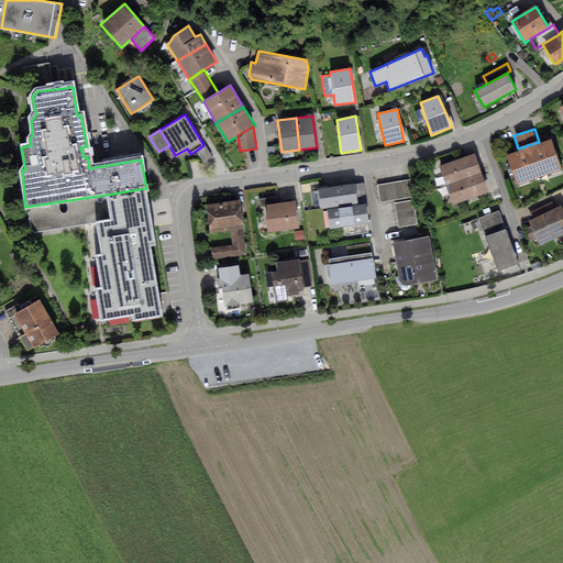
[(539,142),(528,145),(540,176),(562,168),(551,140),(540,144),(539,142)]
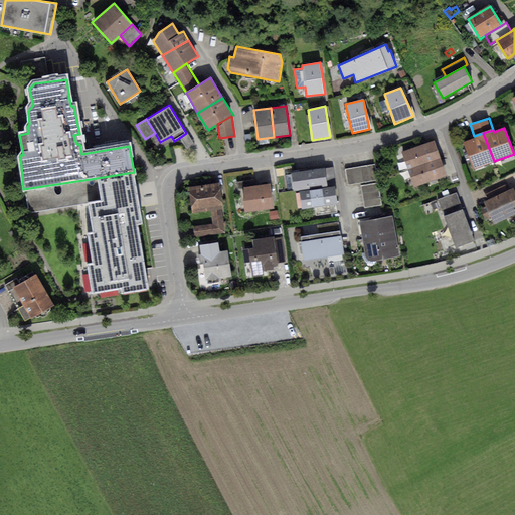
[(186,133),(179,138),(187,150),(195,145),(187,132),(186,133)]
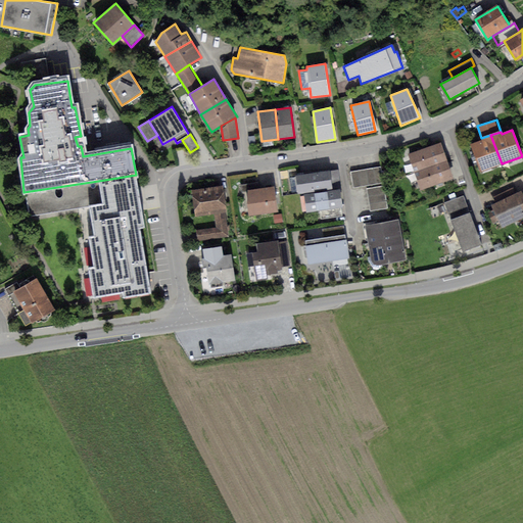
[(502,163),(490,135),(481,138),(482,141),(472,145),(481,172),(502,163)]
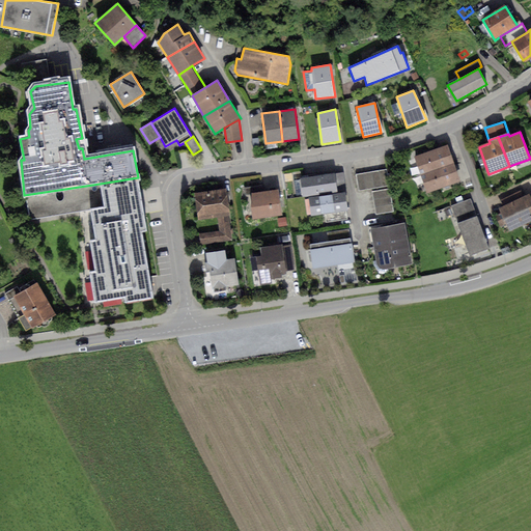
[(415,157),(420,174),(454,163),(448,145),(415,157)]
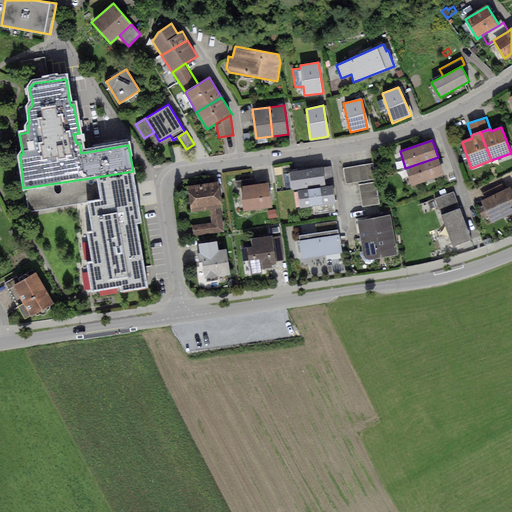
[(438,157),(405,168),(412,186),(444,175),(438,157)]
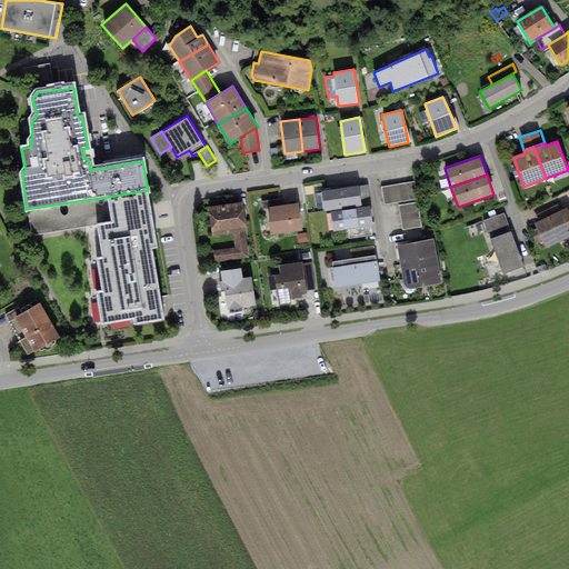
[(415,181),(381,187),(383,203),(417,199),(415,181)]
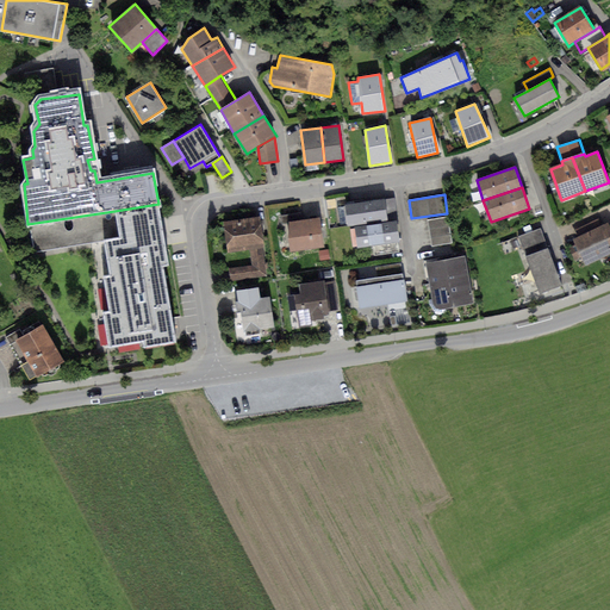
[(394,198),(384,199),(386,218),(397,217),(394,198)]
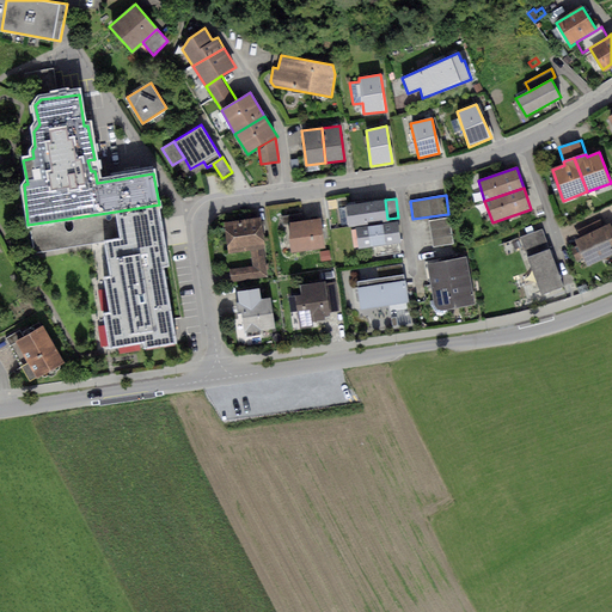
[(385,200),(346,206),(348,226),(389,220),(387,219),(385,200)]
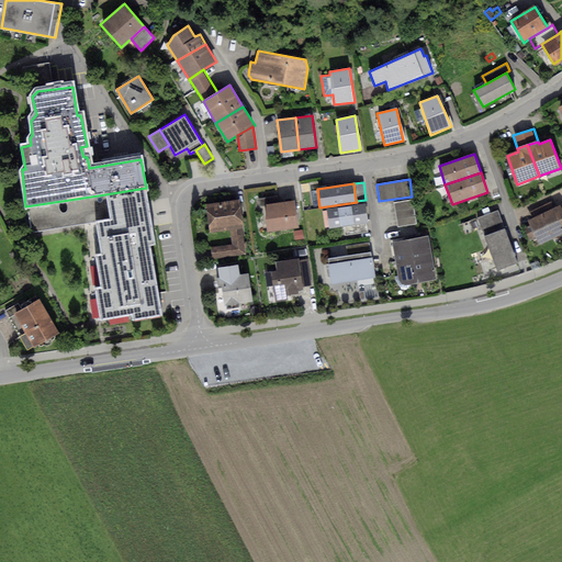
[(146,188),(105,194),(110,217),(94,220),(100,253),(94,254),(100,285),(94,287),(100,321),(132,315),(133,321),(161,316),(149,245),(156,244),(146,188)]
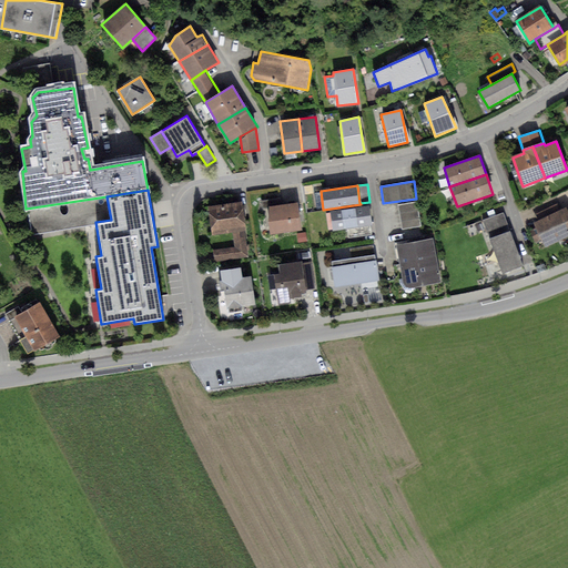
[(242,202),(209,206),(212,236),(232,233),(245,232),(246,232),(242,202)]
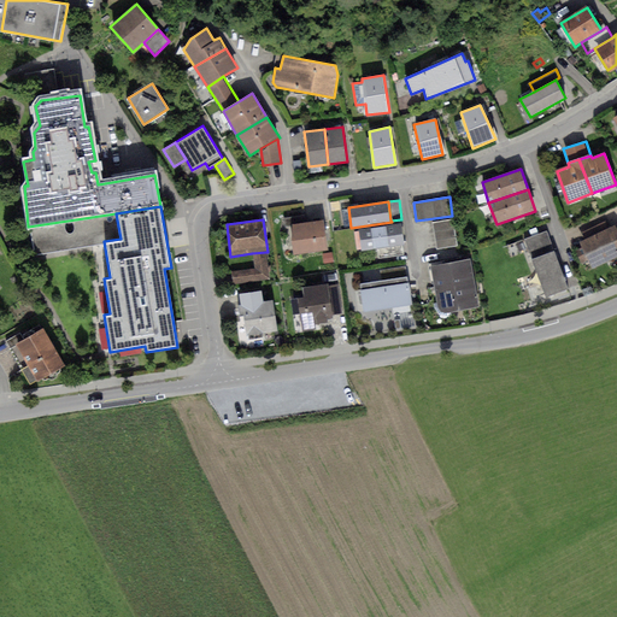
[(305,223),(292,224),(295,253),(327,251),(323,221),(305,223)]
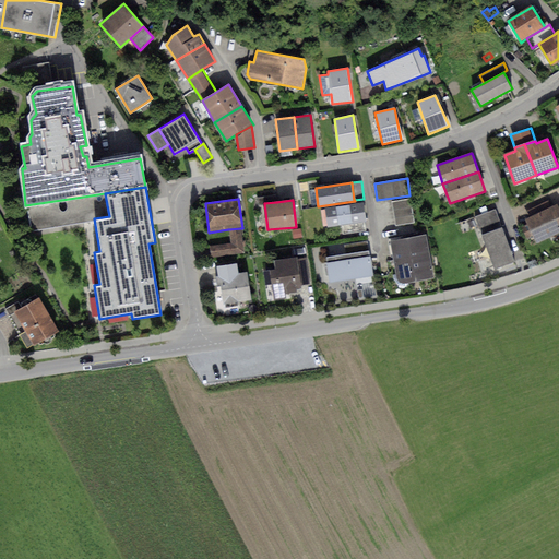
[(411,200),(392,202),(395,226),(415,223),(411,200)]
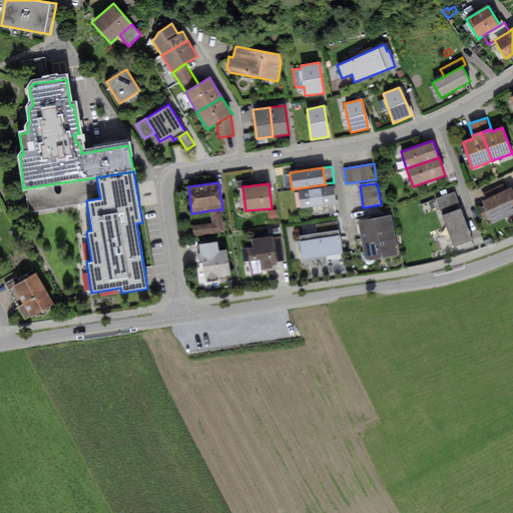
[(485,200),(482,202),(483,205),(478,207),(483,219),(489,216),(492,222),(512,212),(512,192),(511,188),(506,190),(503,184),(483,194),(485,200)]
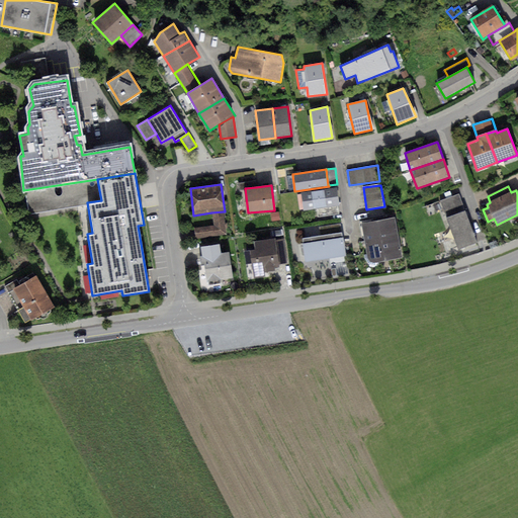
[(336,188),(300,192),(303,210),(317,208),(338,205),(336,188)]
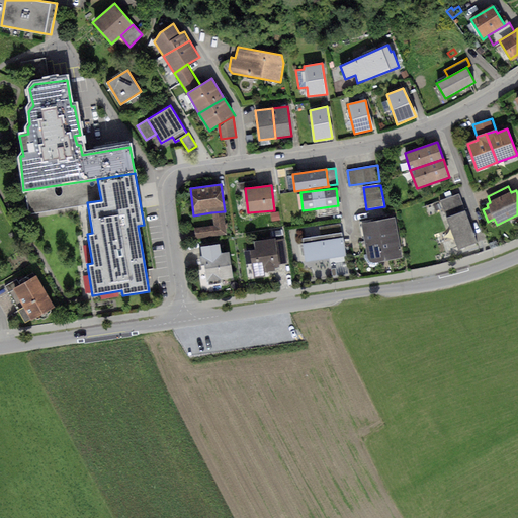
[(447,218),(465,210),(459,194),(441,200),(447,218)]
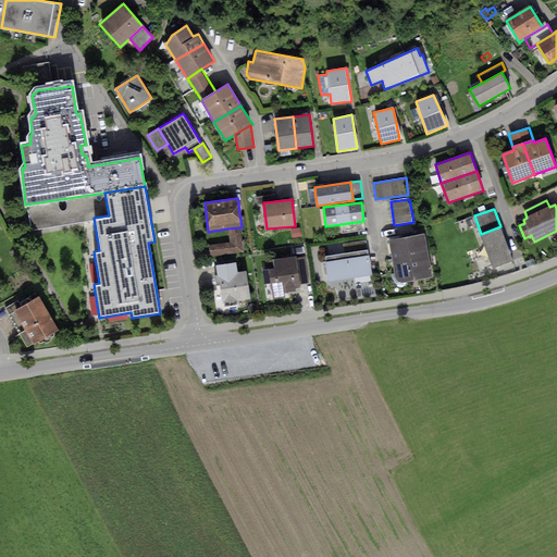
[(363,221),(341,224),(342,234),(364,231),(363,221)]
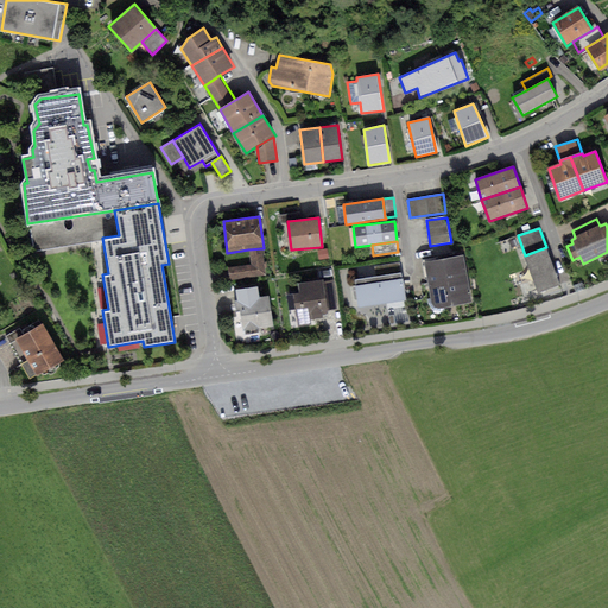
[(546,247),(525,255),(538,291),(559,284),(546,247)]
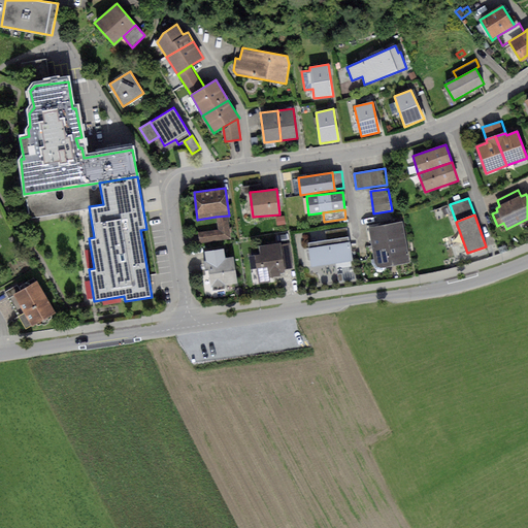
[(228,216),(216,217),(218,230),(197,232),(198,243),(231,239),(228,216)]
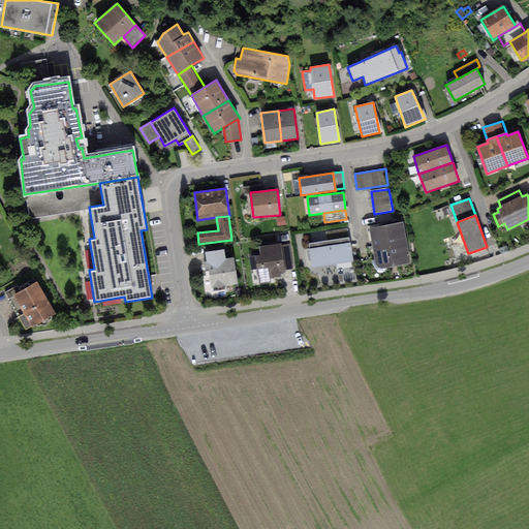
[(284,217),(276,217),(277,226),(285,225),(284,217)]
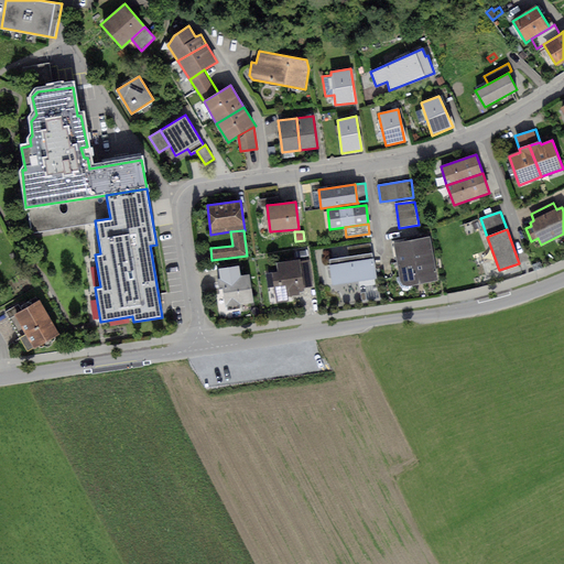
[(430,236),(393,241),(399,278),(405,286),(437,281),(430,236)]
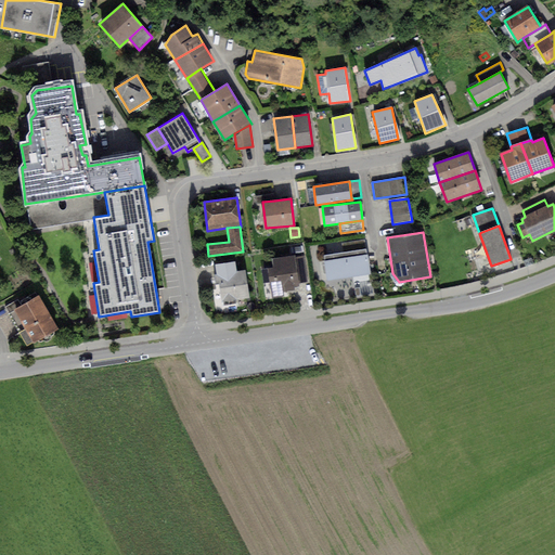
[(341,243),(343,253),(366,248),(365,240),(341,243)]
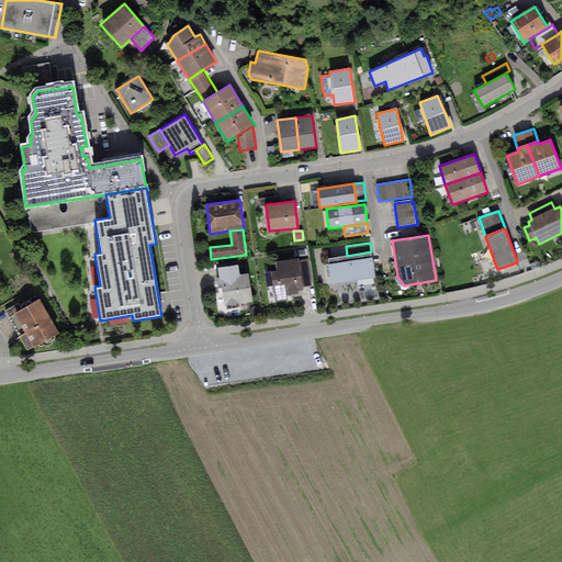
[(347,256),(327,258),(330,284),(374,279),(371,251),(347,256)]
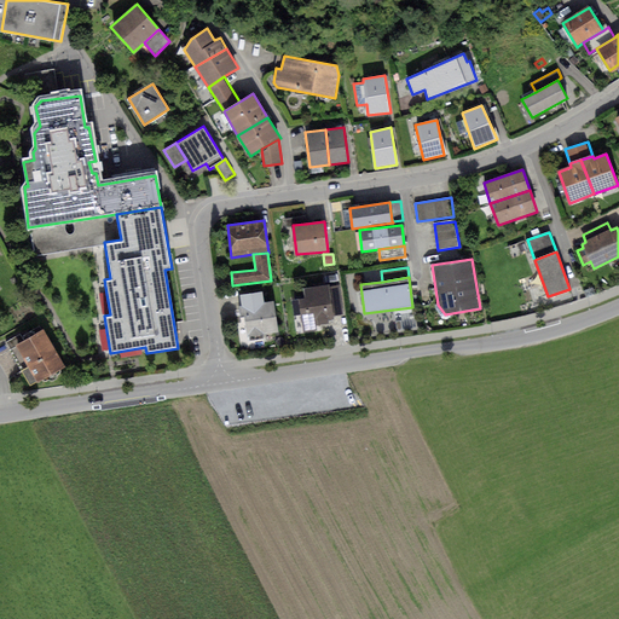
[(305,299),(298,300),(302,334),(319,331),(318,324),(328,323),(328,319),(333,319),(333,317),(328,287),(328,285),(304,289),(305,299)]
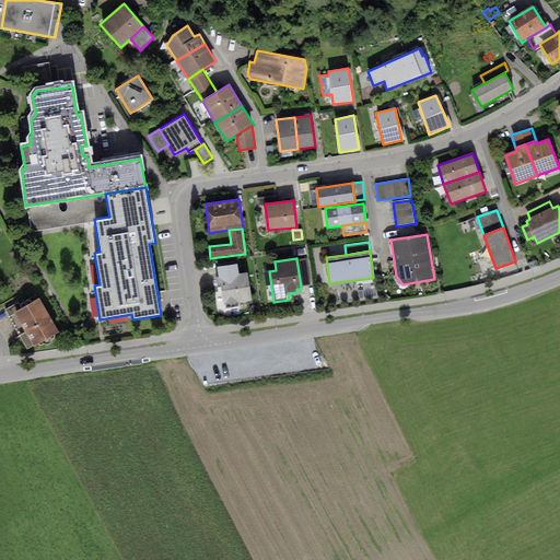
[(306,258),(296,259),(301,287),(310,284),(306,258)]
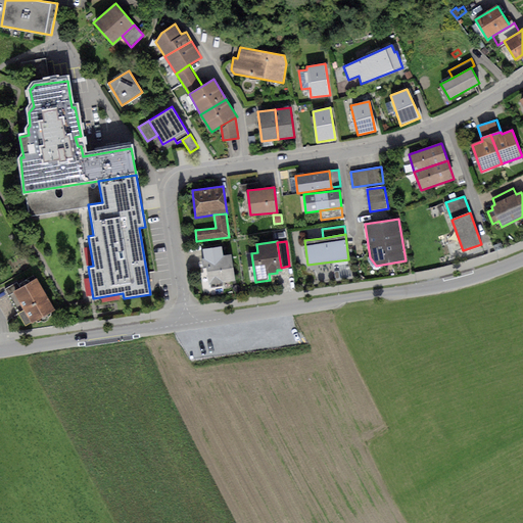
[(203,249),(204,257),(223,255),(222,247),(203,249)]
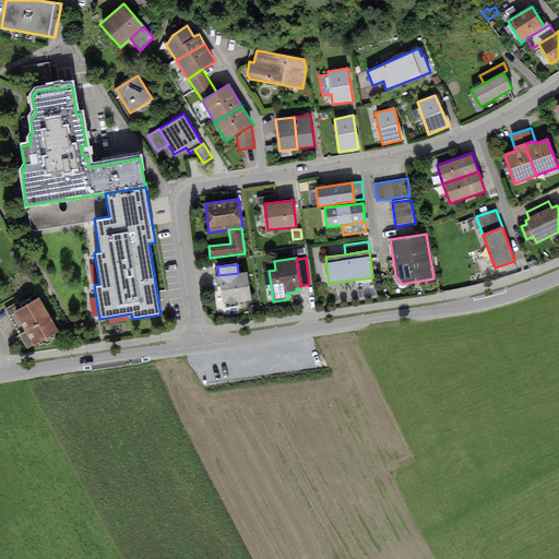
[(218,275),(215,275),(216,286),(221,286),(223,308),(239,306),(238,301),(251,300),(248,272),(238,273),(218,275)]
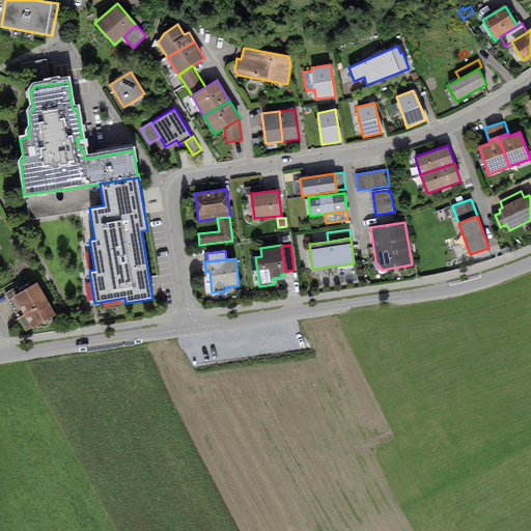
[(22,292),(14,298),(31,328),(35,326),(36,327),(39,328),(42,326),(45,328),(49,326),(50,322),(52,320),(52,318),(51,316),(55,314),(37,284),(22,292)]
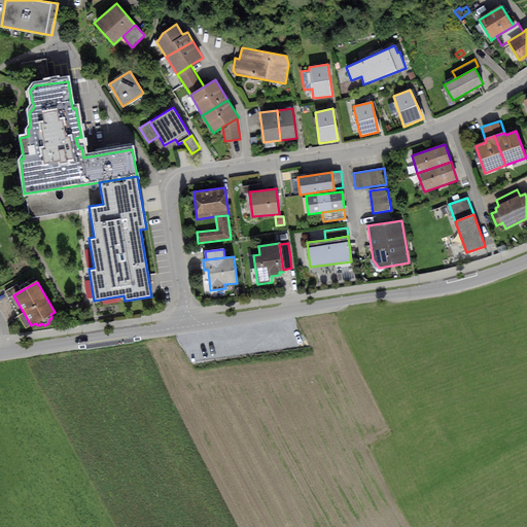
[(13,295),(22,290),(18,284),(5,291),(8,297),(13,295)]
